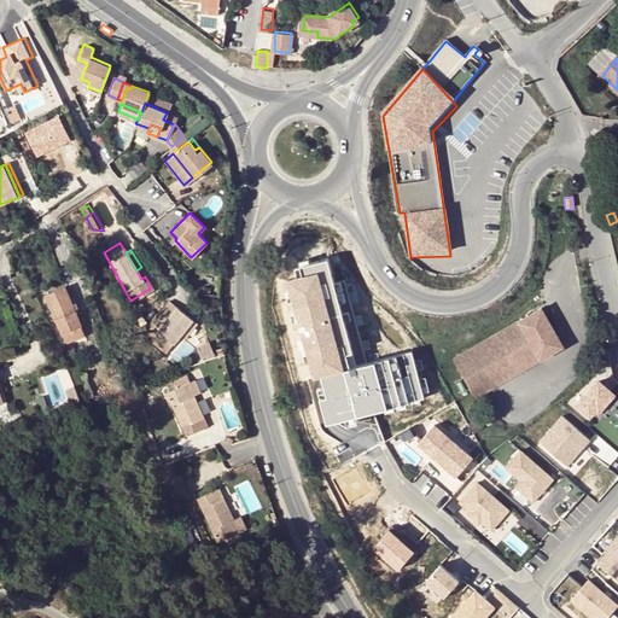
[(429,398),(418,348),(361,361),(336,256),(304,263),(307,274),(295,278),(318,377),(330,374),(336,397),(327,400),(332,421),(429,398)]
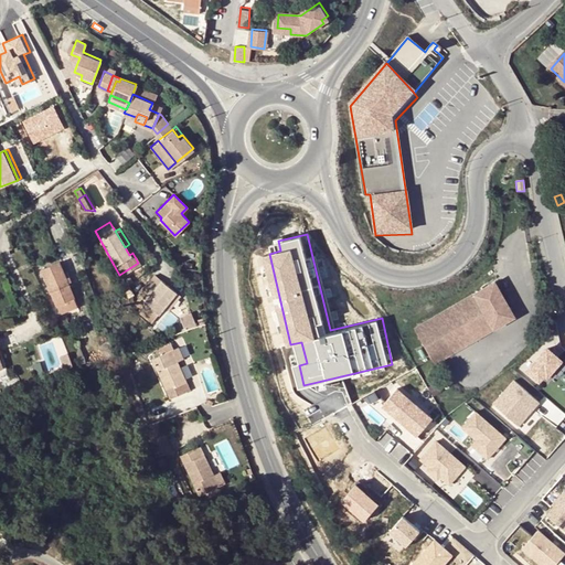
[(61,262),(42,270),(52,292),(71,285),(61,262)]
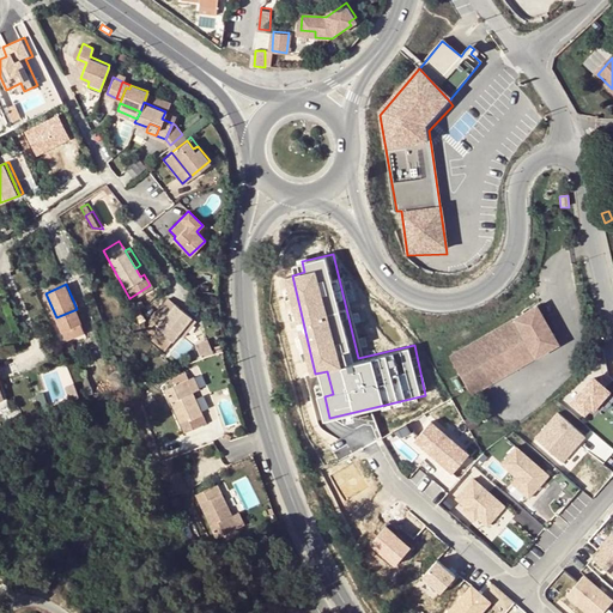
[(155,313),(156,314),(162,320),(156,327),(156,328),(170,339),(177,331),(189,315),(167,297),(155,313)]
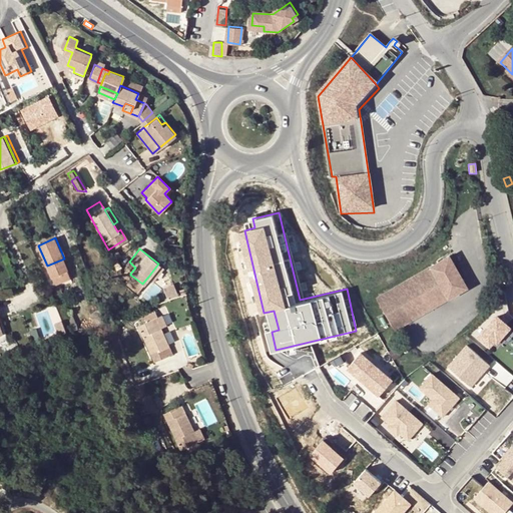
[(451,257),(378,301),(397,334),(469,290),(451,257)]
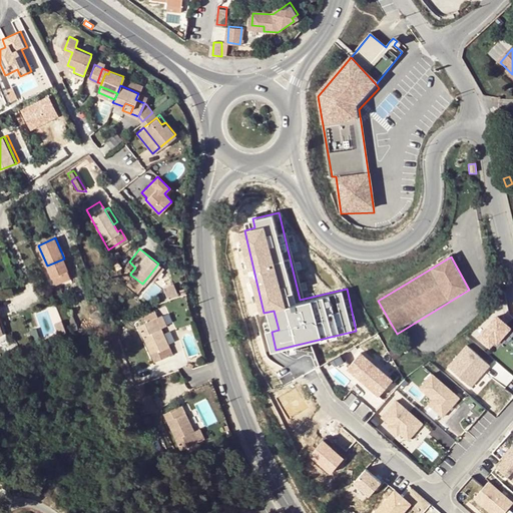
[(68,270),(64,259),(47,266),(51,278),(68,270)]
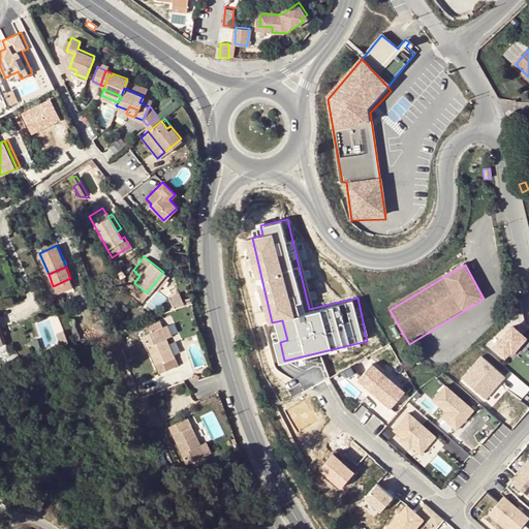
[(124,276),(121,268),(116,272),(118,278),(124,276)]
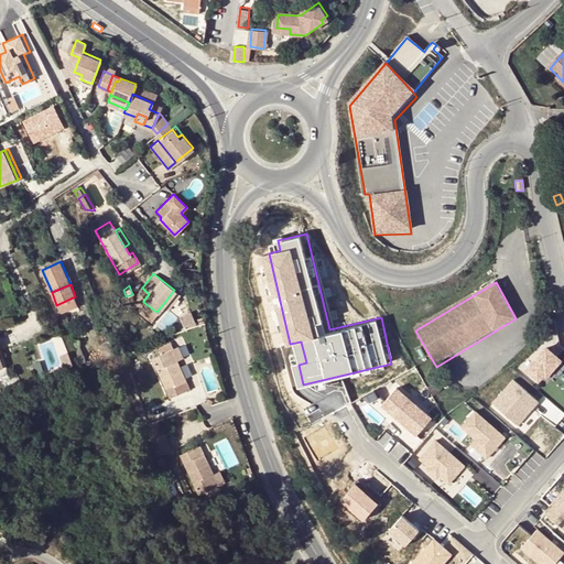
[(149,294),(143,289),(138,295),(143,301),(149,294)]
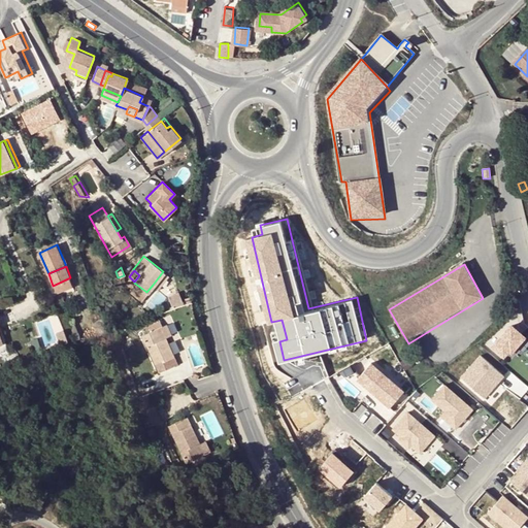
[(167,274),(163,271),(153,285),(157,289),(167,274)]
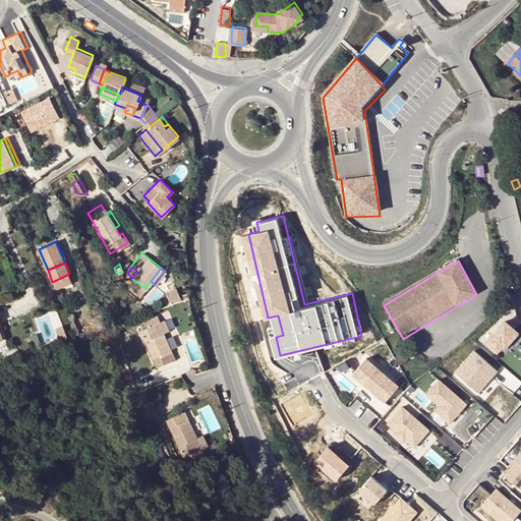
[(164,295),(168,306),(179,302),(175,292),(164,295)]
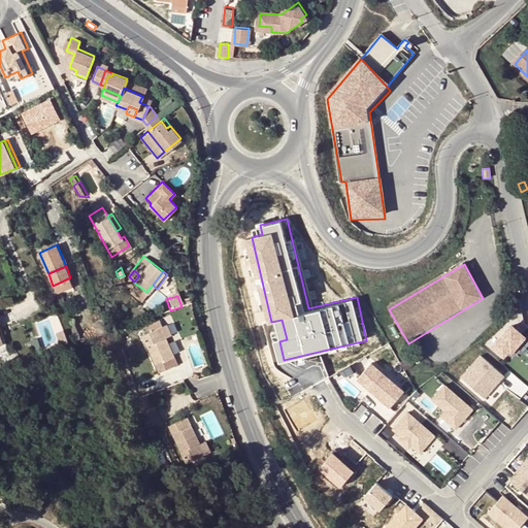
[(153,331),(163,327),(164,326),(161,321),(150,325),(153,331)]
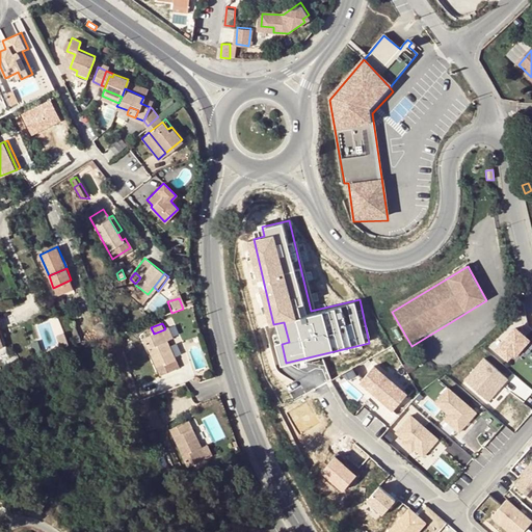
[(282,342),(288,341),(284,323),(277,325),(282,342)]
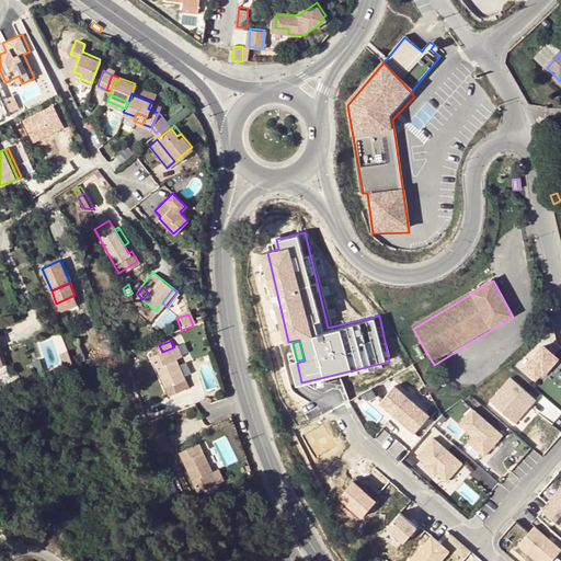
[(102,347),(104,354),(112,351),(110,344),(102,347)]
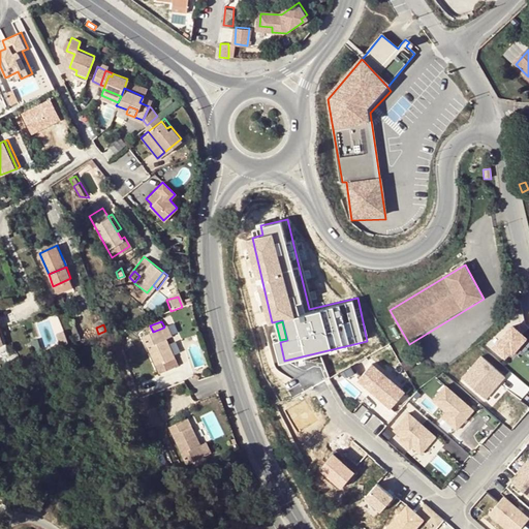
[(168,325),(164,327),(163,328),(167,338),(174,336),(168,325)]
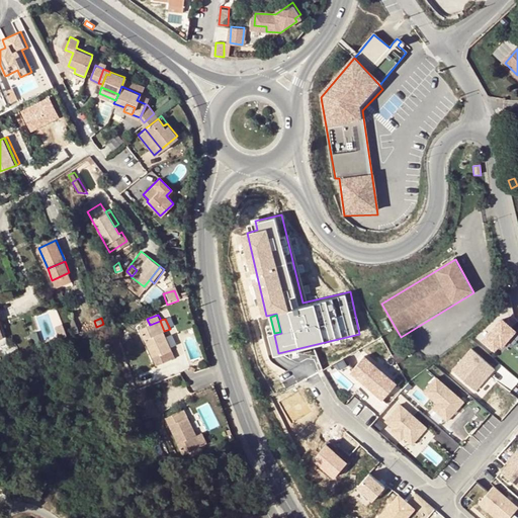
[(157,365),(175,357),(164,331),(160,321),(150,325),(141,330),(157,365)]
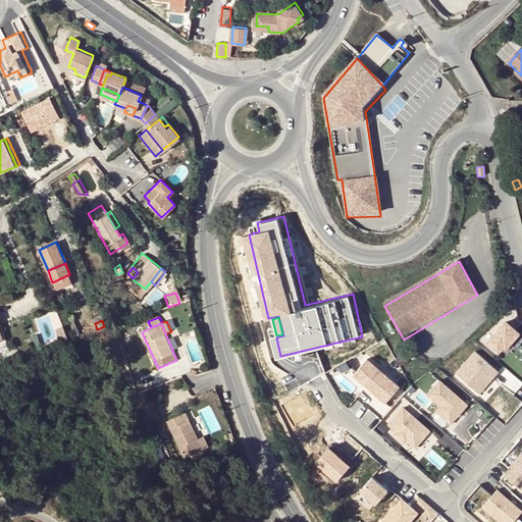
[(509,350),(521,335),(508,324),(490,345),(501,354),(507,348),(509,350)]
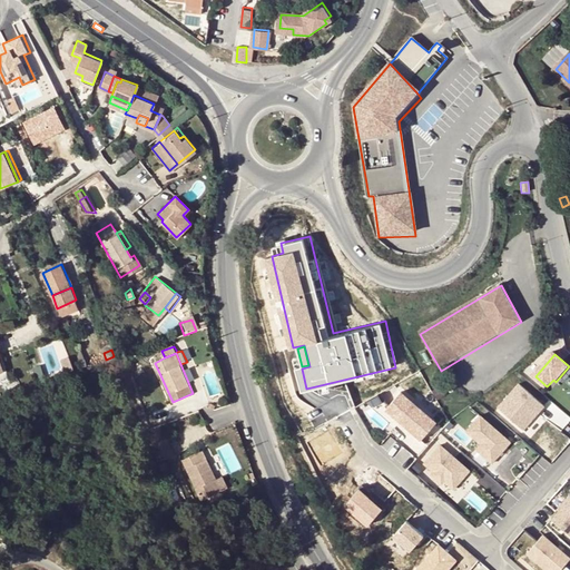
[(68,360),(61,362),(66,375),(72,372),(68,360)]
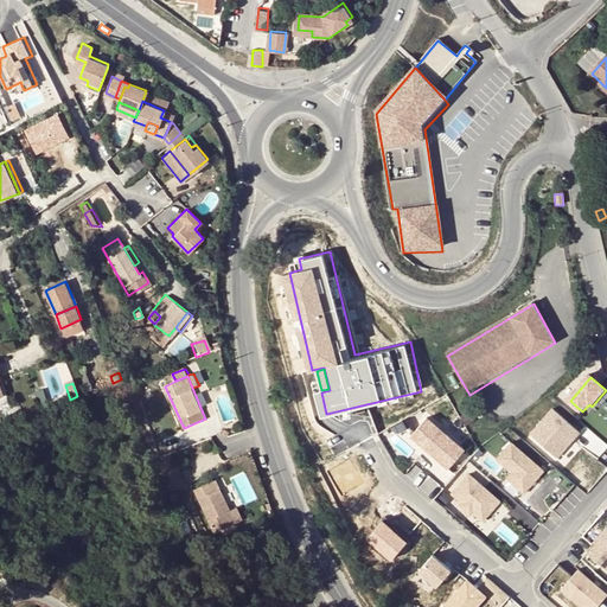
[(451,470),(470,448),(430,414),(411,435),(451,470)]
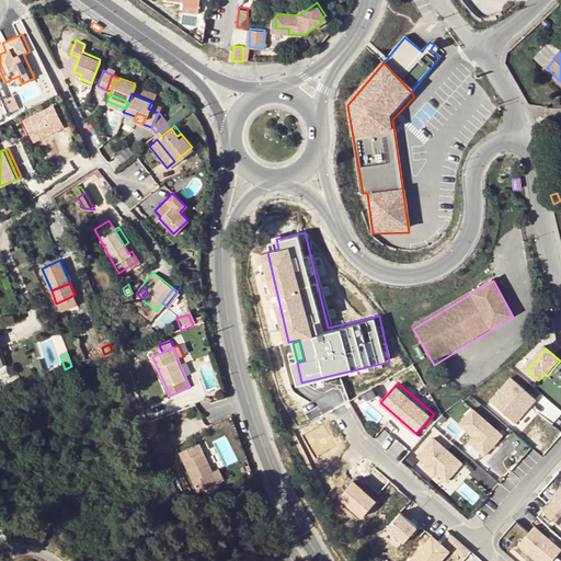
[(64,386),(54,389),(57,399),(57,400),(67,397),(64,386)]
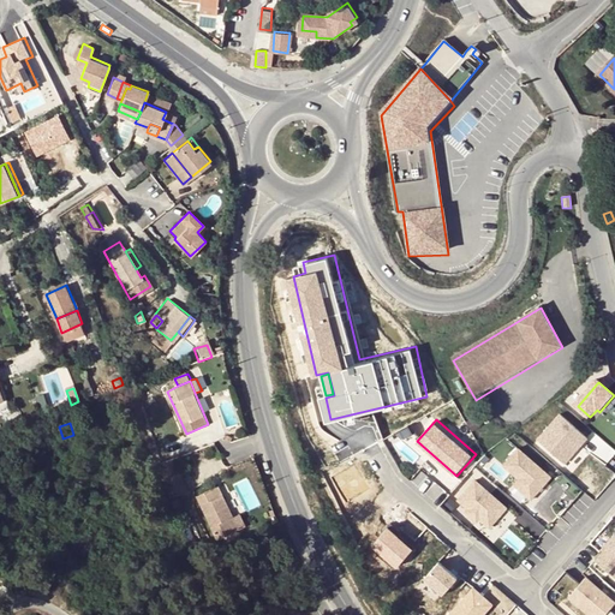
[(577,473),(599,447),(574,424),(550,451),(577,473)]
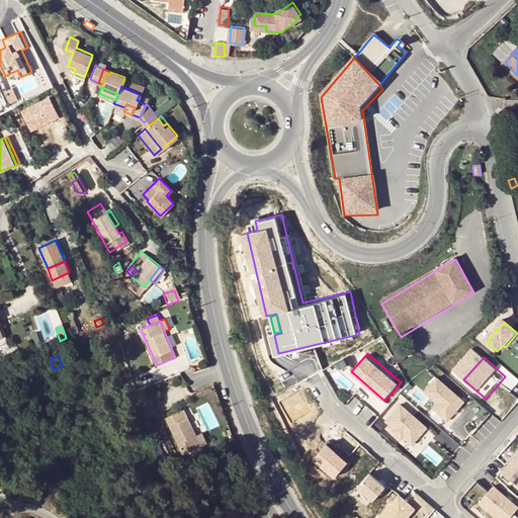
[(436,377),(424,393),(437,404),(432,409),(447,422),(464,402),(436,377)]
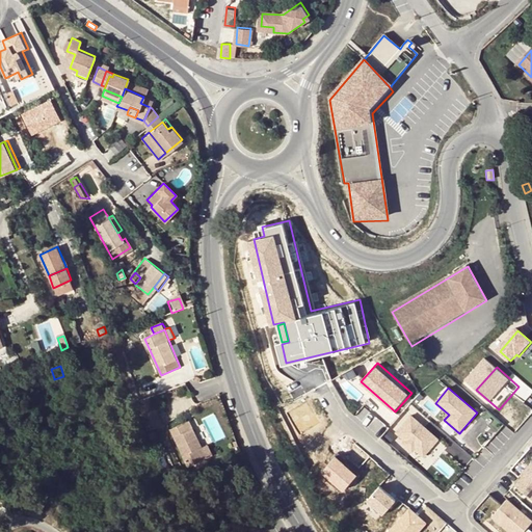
[(427,454),(440,440),(411,416),(397,433),(406,442),(404,445),(414,453),(419,447),(427,454)]
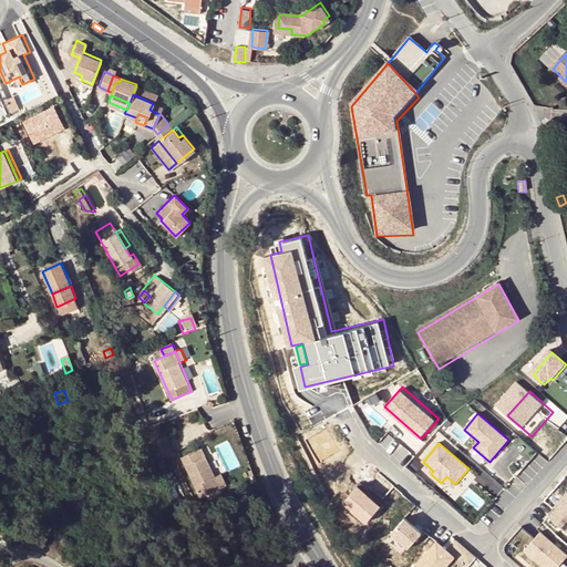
[(203,447),(183,457),(202,496),(222,487),(216,476),(203,447)]
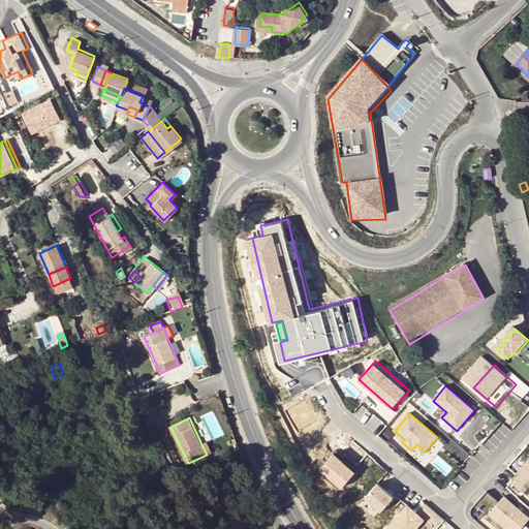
[(208,442),(201,444),(207,455),(212,452),(208,442)]
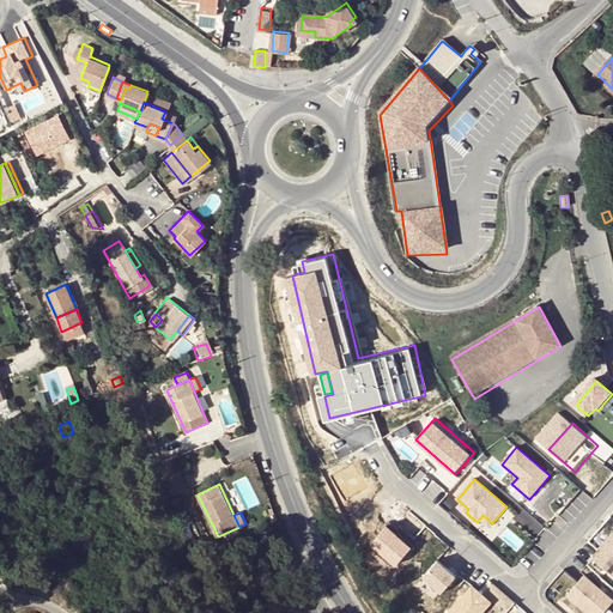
[(490,527),(492,523),(483,515),(479,519),(490,527)]
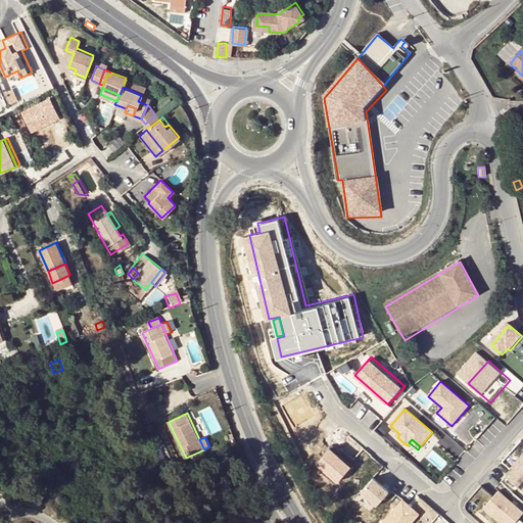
[(514,469),(507,477),(522,490),(522,454),(512,467),(514,469)]
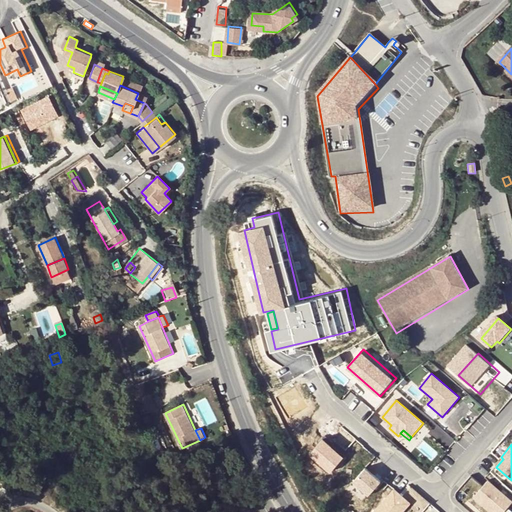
[(355,481),(371,496),(385,481),(368,466),(355,481)]
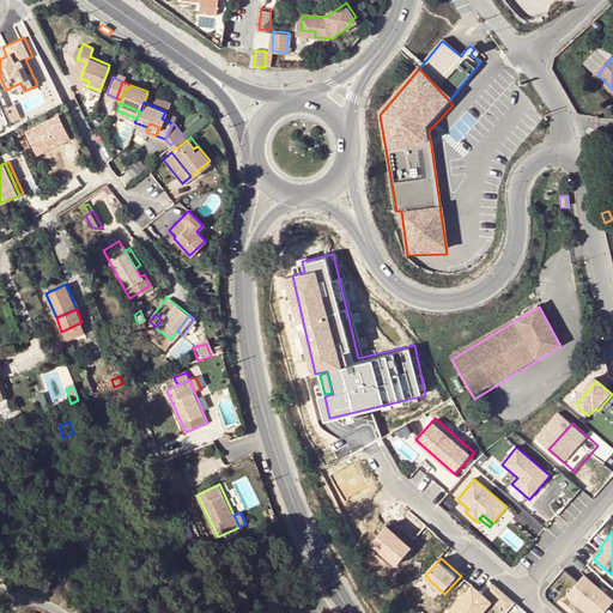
[(589,612),(601,612),(612,599),(612,598),(584,574),(566,593),(589,612)]
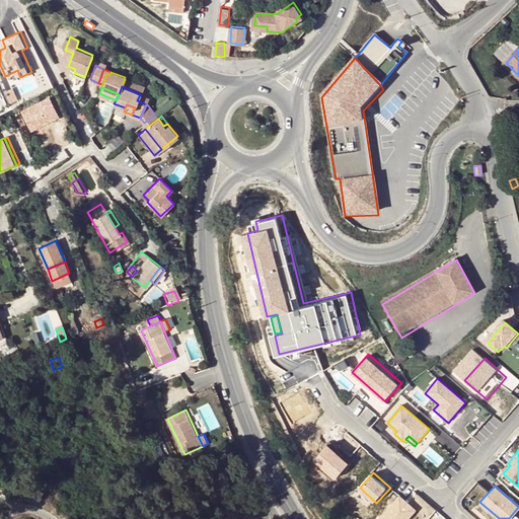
[(408,518),(417,509),(400,495),(378,518),(408,518)]
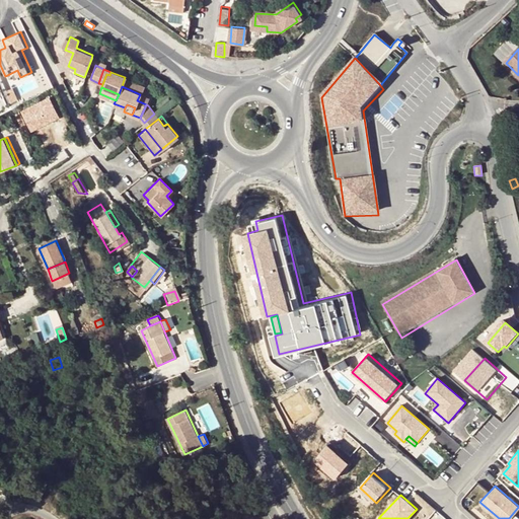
[(476,509),(488,518),(498,518),(480,505),(476,509)]
